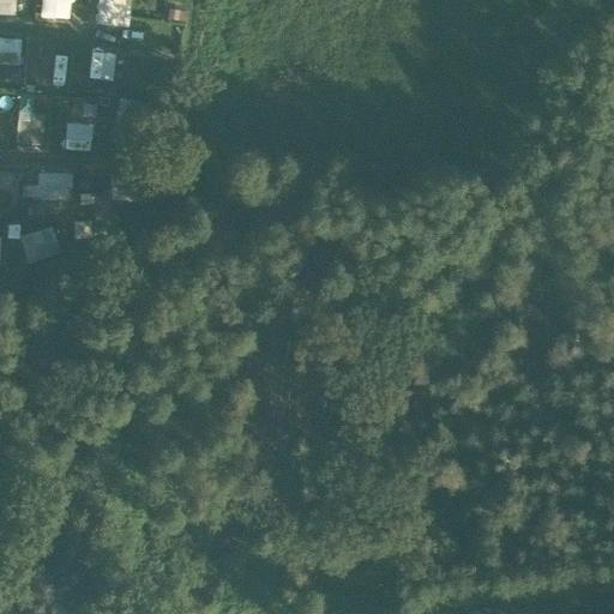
[(0,0),(0,13),(17,14),(17,0),(0,0)]
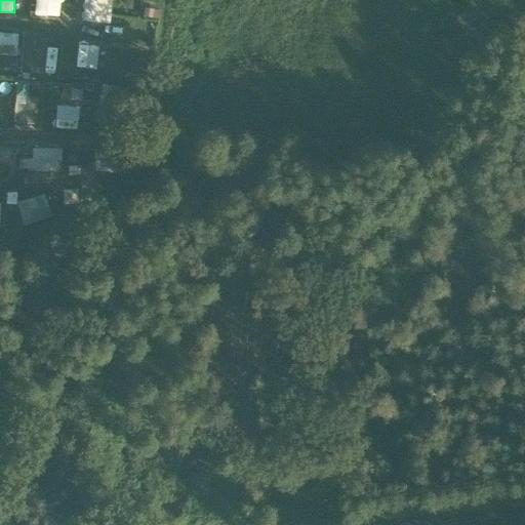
[(34,0),(34,15),(61,16),(61,0),(34,0)]
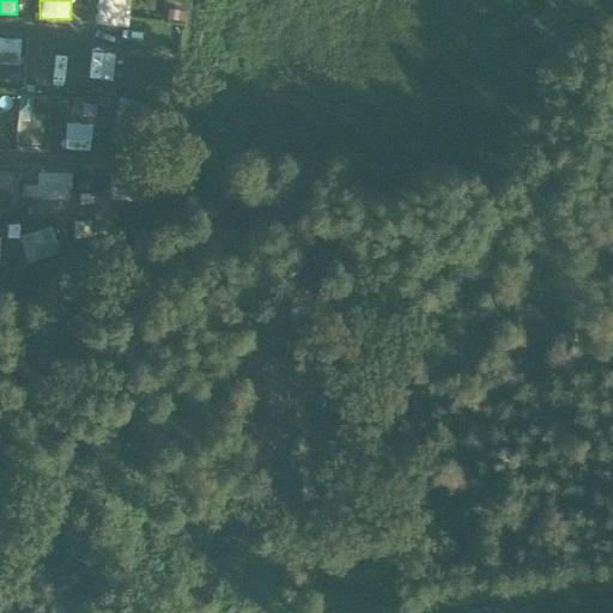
[(95,0),(95,25),(131,26),(131,0),(95,0)]
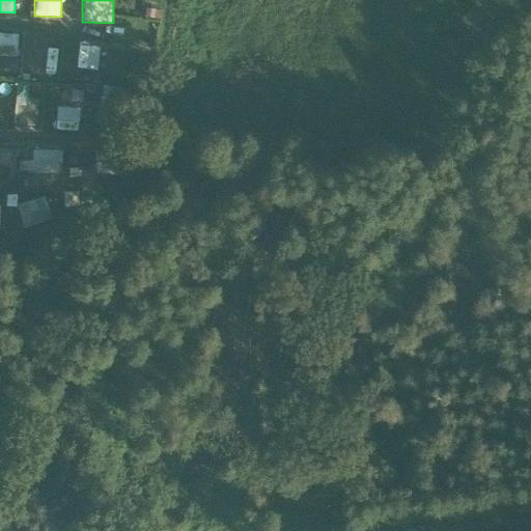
[(0,32),(0,55),(16,56),(17,33),(0,32)]
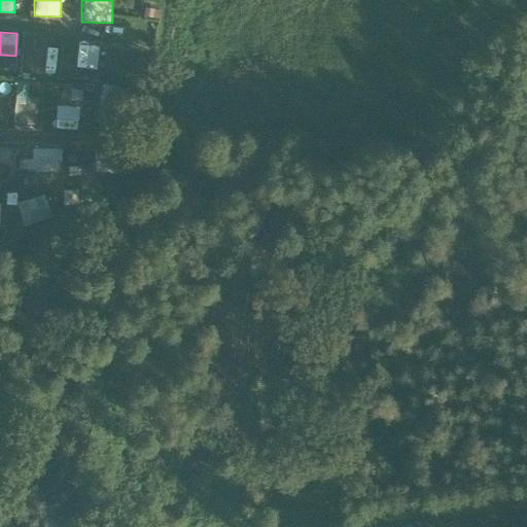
[(98,69),(99,45),(75,44),(73,67),(98,69)]
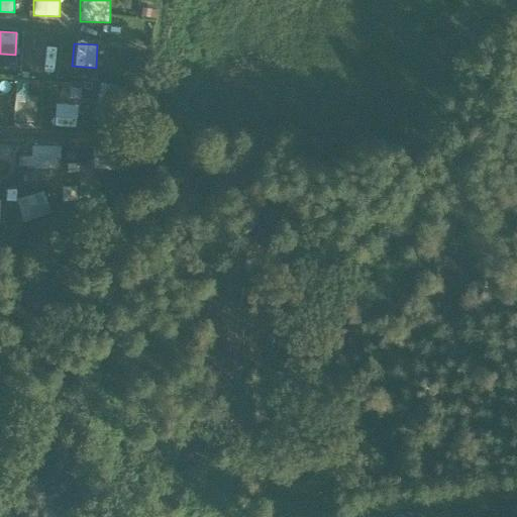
[(53,73),(56,48),(43,47),(40,71),(53,73)]
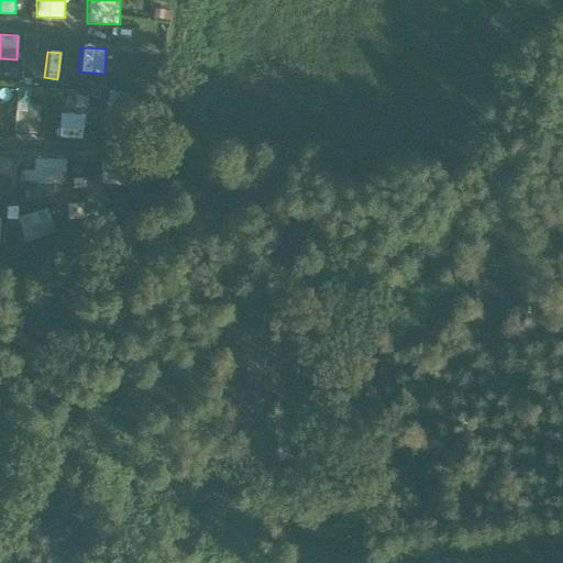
[(40,131),(40,105),(28,105),(29,87),(17,86),(15,130),(40,131)]
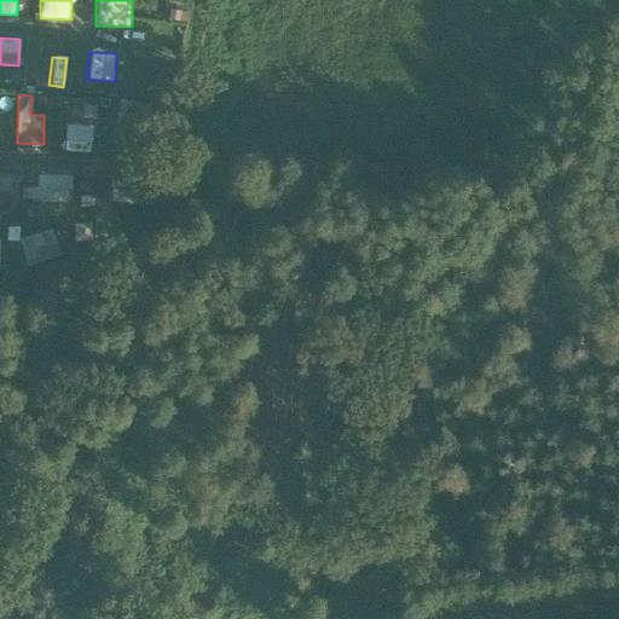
[(64,108),(63,139),(93,139),(94,109),(64,108)]
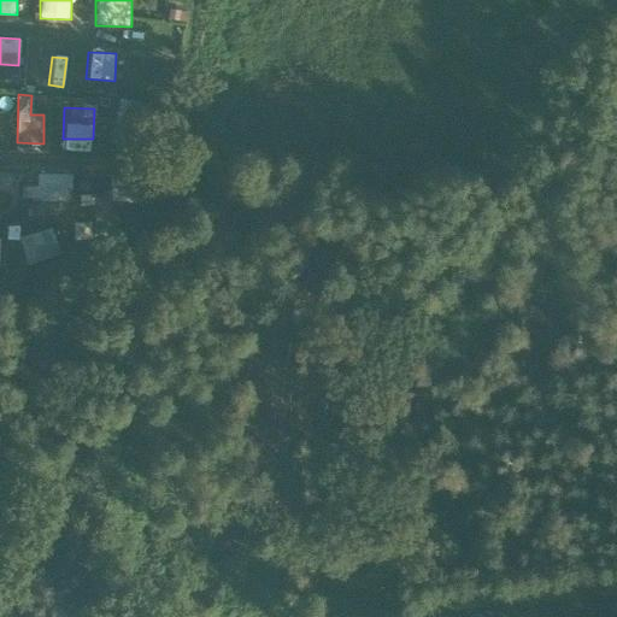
[(21,186),(21,199),(70,200),(71,174),(36,174),(35,186),(21,186)]
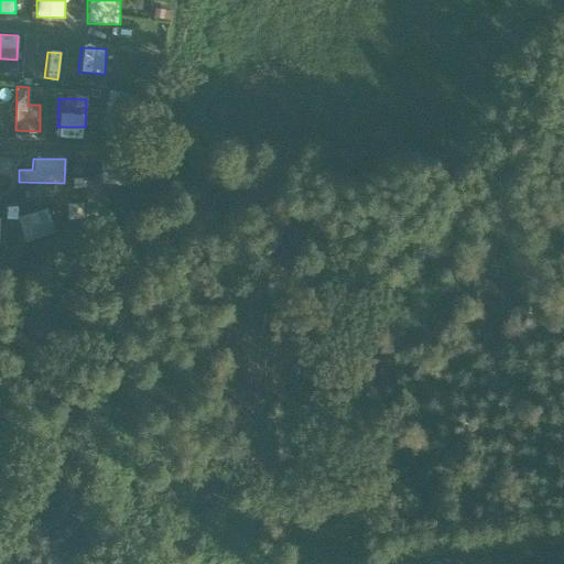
[(15,217),(22,241),(53,232),(46,208),(15,217)]
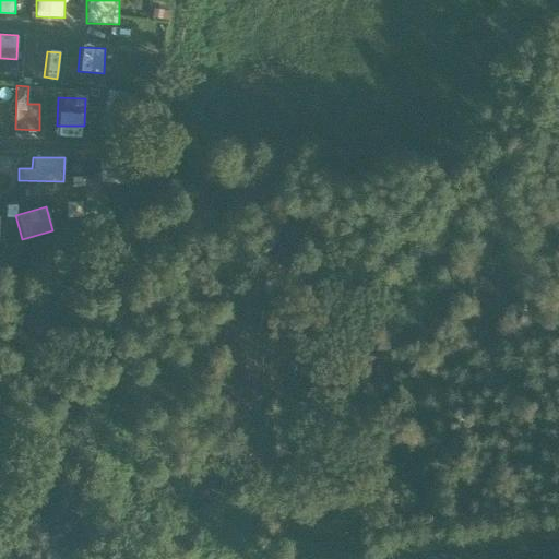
All buildings are outlined.
